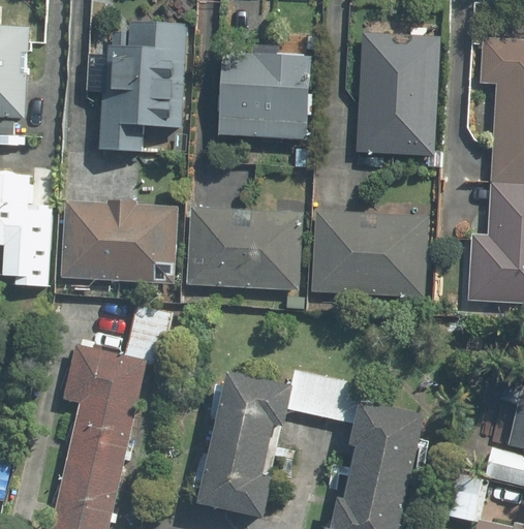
[(103,92),(100,149),(144,150),(145,126),(184,127),(188,24),(124,21),(123,31),(111,30),(106,92),(103,92)]
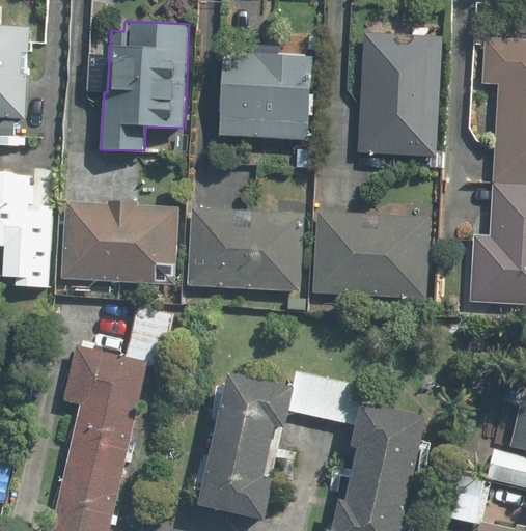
[(29,52),(30,25),(0,23),(0,116),(23,117),(26,52),(29,52)]
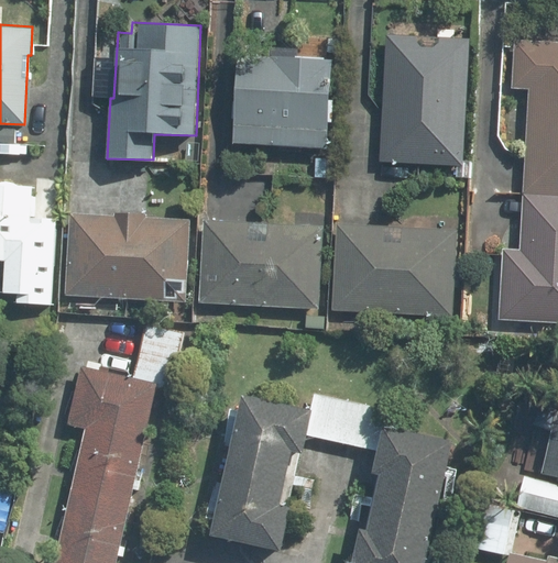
[(469,39),(385,34),(380,162),(463,166),(469,39)]
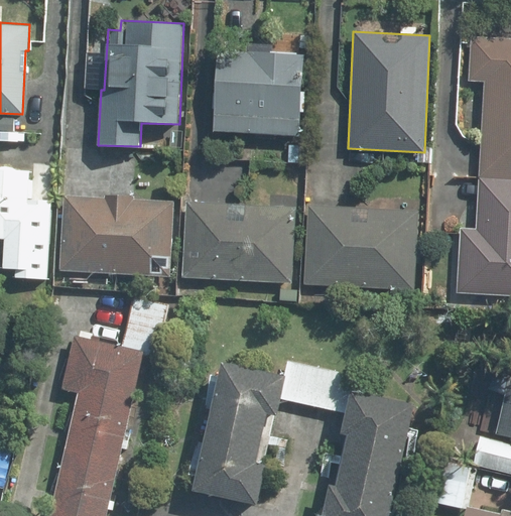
[(510,37),(472,35),(469,81),(483,81),(474,228),(460,227),(456,292),(510,295),(510,37)]
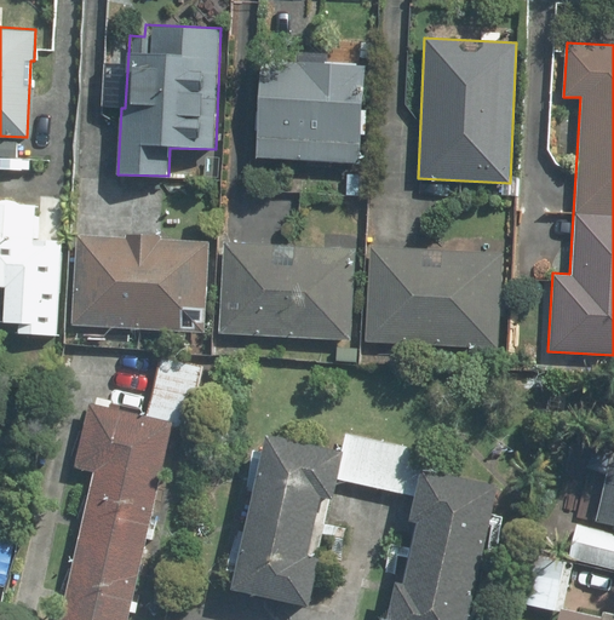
[(264,57),(257,155),(360,164),(367,65),(264,57)]
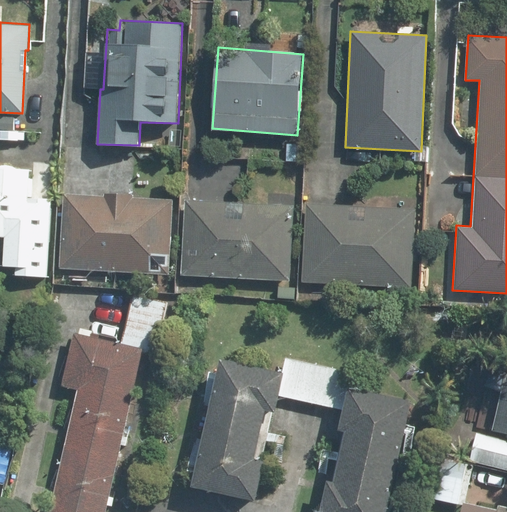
[(0,235),(4,235),(3,275),(47,277),(51,199),(31,198),(32,167),(0,165),(0,235)]
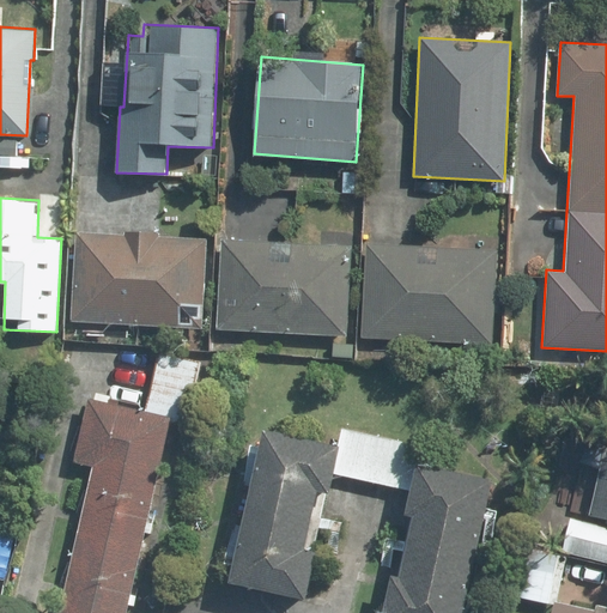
[(206,238),(76,231),(71,320),(201,327),(206,238)]
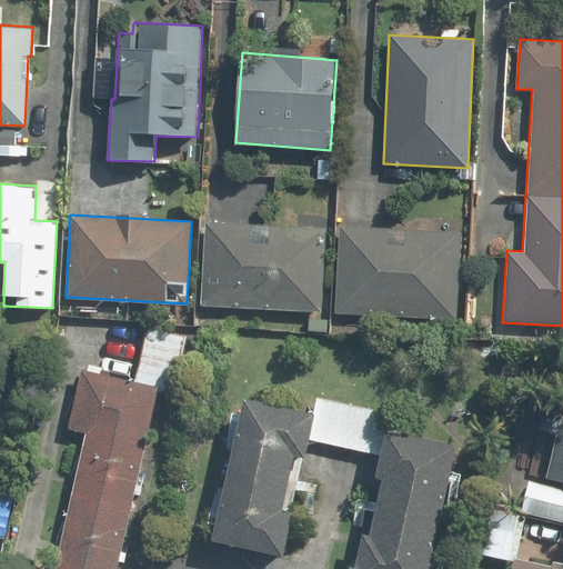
[(325,227),(205,221),(201,306),(322,311),(325,227)]
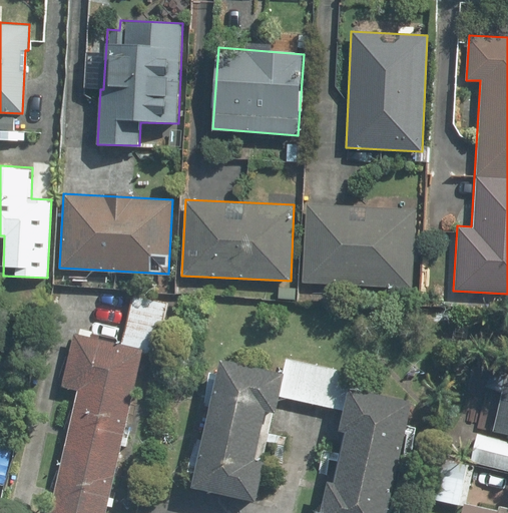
[(415,209),(305,204),(301,283),(411,289),(415,209)]
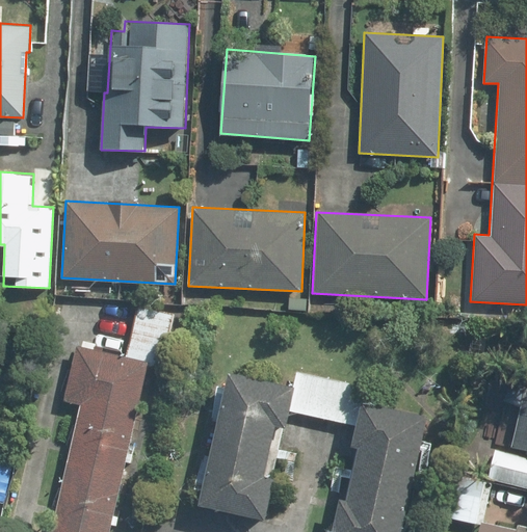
[(110,531),(150,368),(160,370),(173,313),(137,304),(126,356),(76,345),(62,401),(82,405),(51,531),(110,531)]
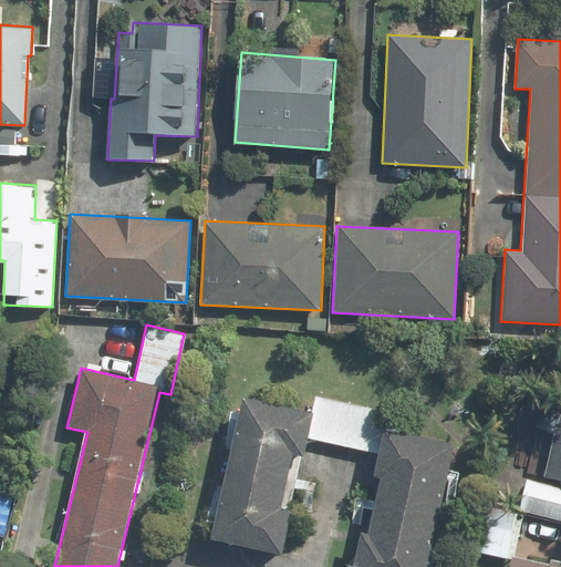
[(392,413),(315,395),(312,410),(248,394),(216,537),(287,553),(297,508),(287,505),(298,454),(308,456),(312,439),(382,455),(392,413)]
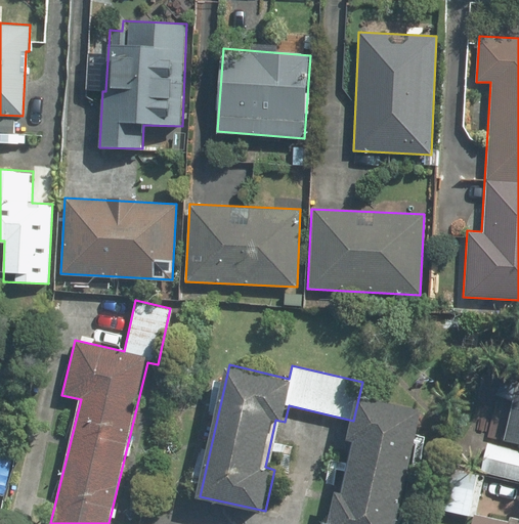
[(518,379),(505,442),(518,445),(518,379)]
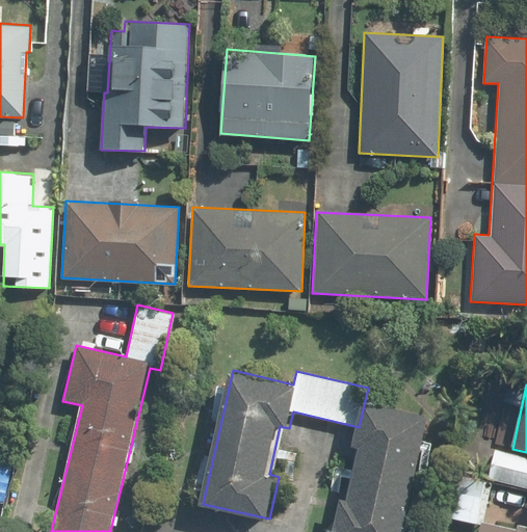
[(344,499),(336,531),(404,531),(431,415),(366,400),(356,446),(363,448),(350,500),(344,499)]
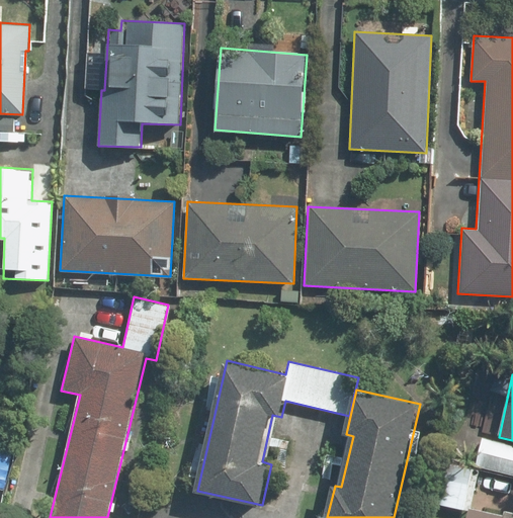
[(472,506),(468,517),(512,517),(512,512),(504,511),(504,513),(472,506)]
